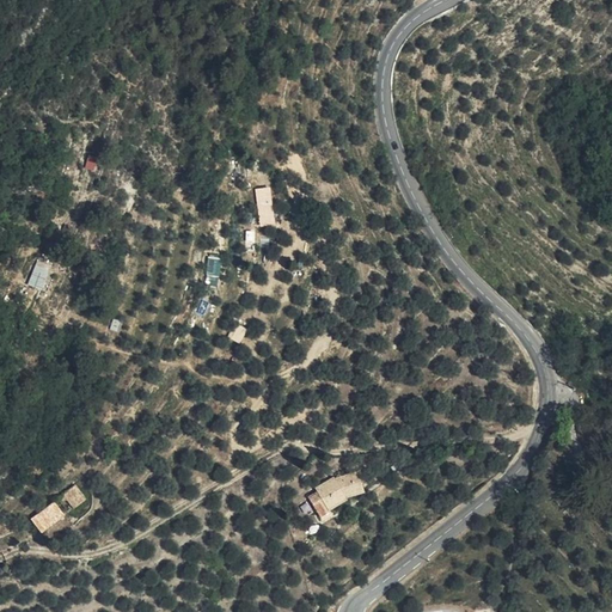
[(256,188),(258,226),(274,225),(271,187),(256,188)]
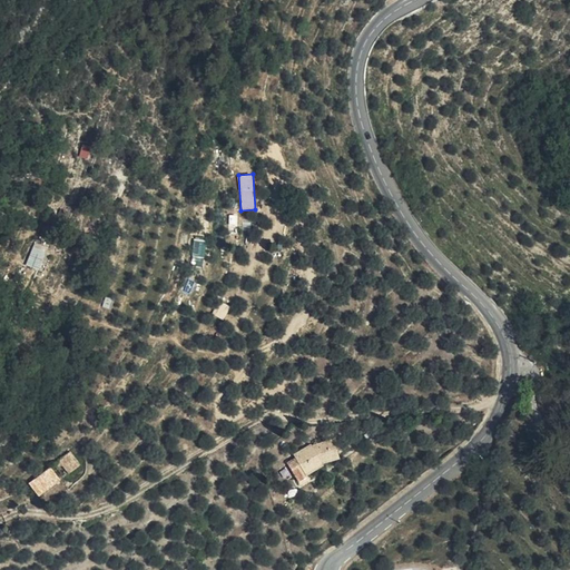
[(32,242),(27,266),(40,269),(46,245),(32,242)]
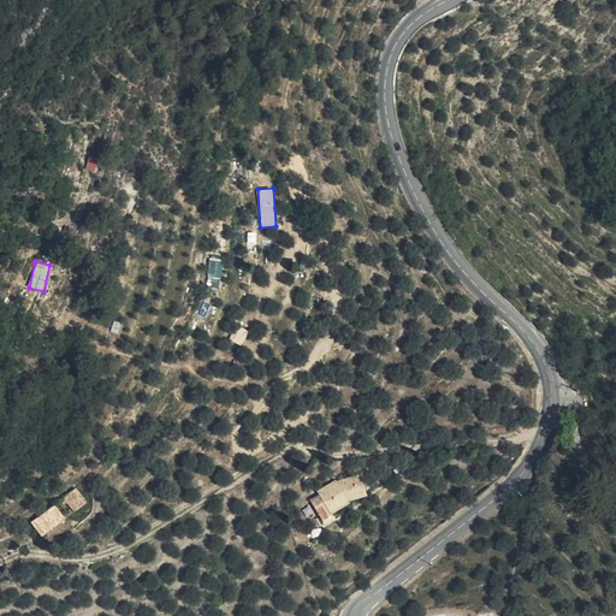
[(242,345),(248,330),(237,325),(231,341),(242,345)]
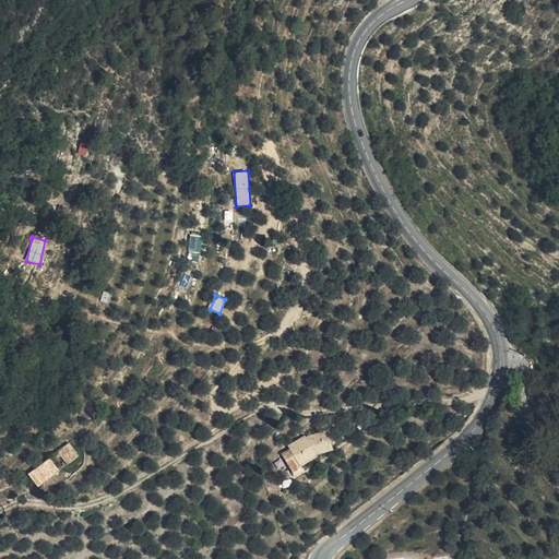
[(341,452),(337,435),(316,439),(313,437),(294,445),(307,468),(326,458),(325,455),(341,452)]
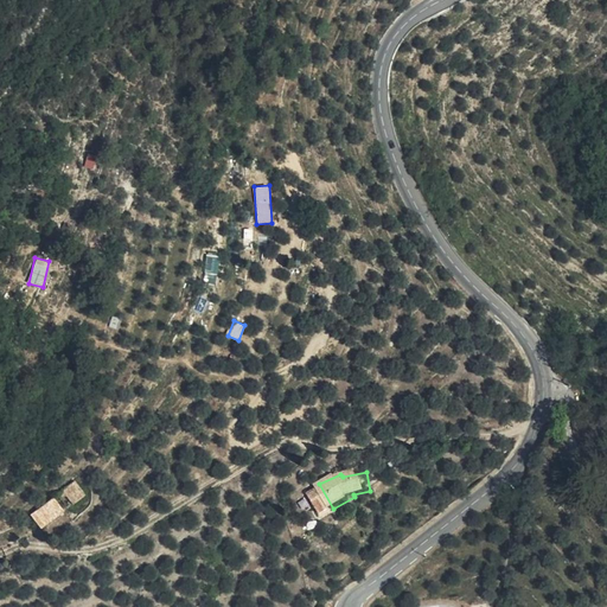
[(88,493),(74,478),(63,487),(78,508),(82,504),(78,497),(88,493)]
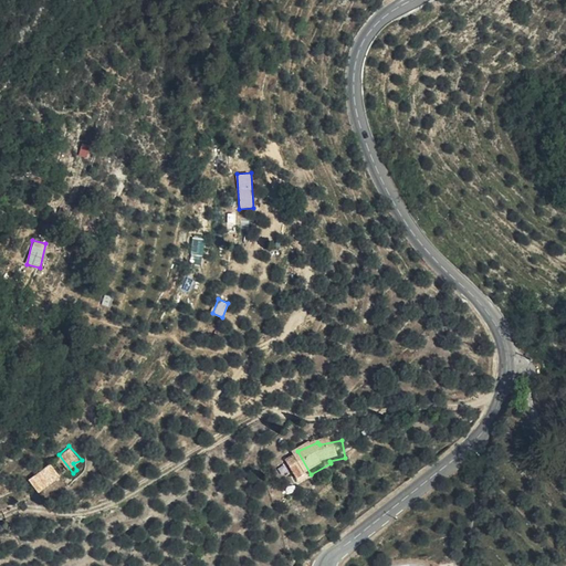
[(73,473),(59,454),(50,461),(64,480),(73,473)]
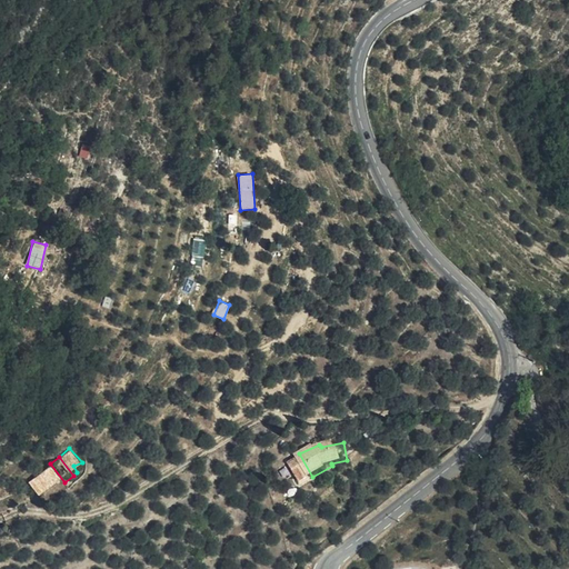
[(86,466),(82,462),(73,466),(77,472),(86,466)]
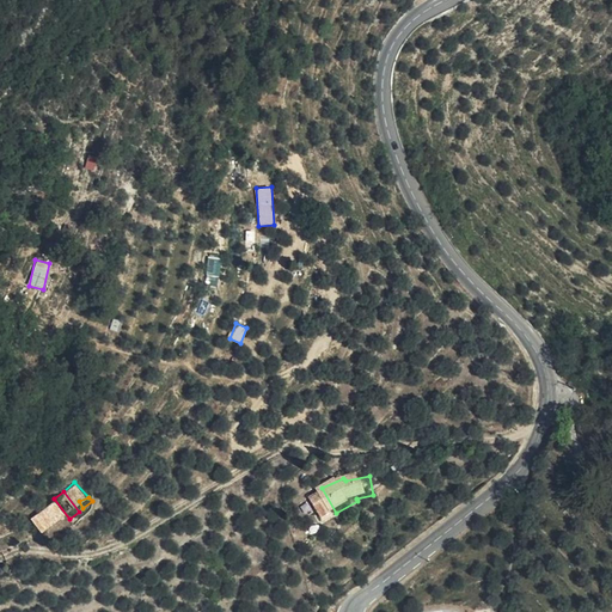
[(34,515),(50,533),(69,519),(54,499),(34,515)]
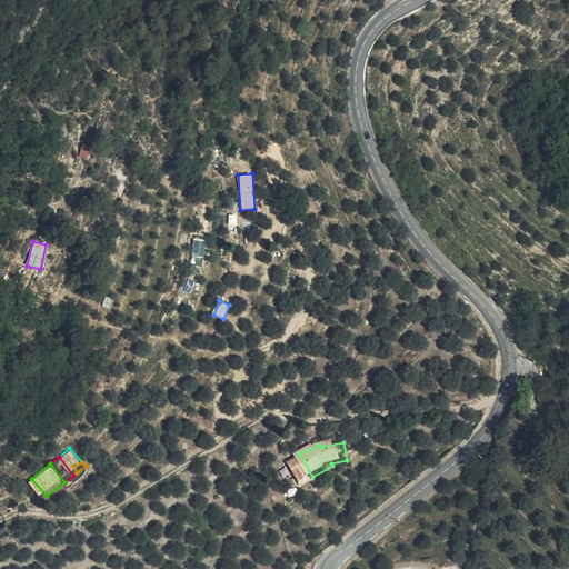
All buildings are outlined.
